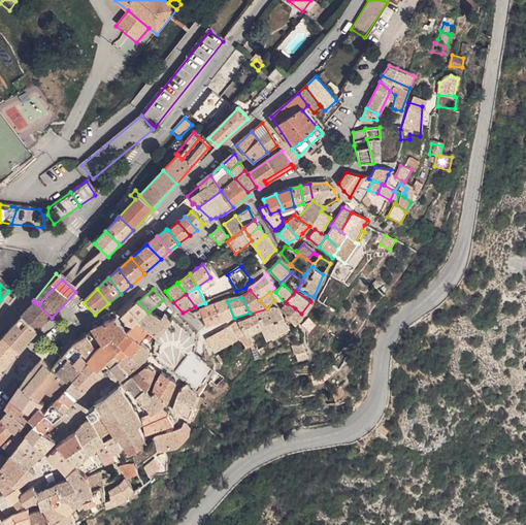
[(52,318),(33,301),(3,338),(19,353),(52,318)]
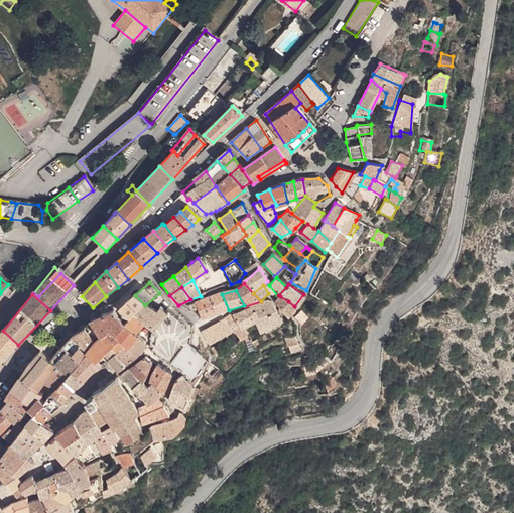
[(229,310),(222,294),(210,298),(217,314),(229,310)]
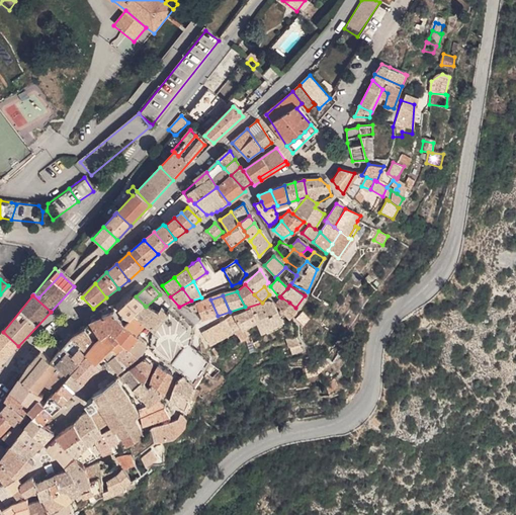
[(120,318),(129,324),(132,321),(145,306),(136,296),(119,311),(120,318)]
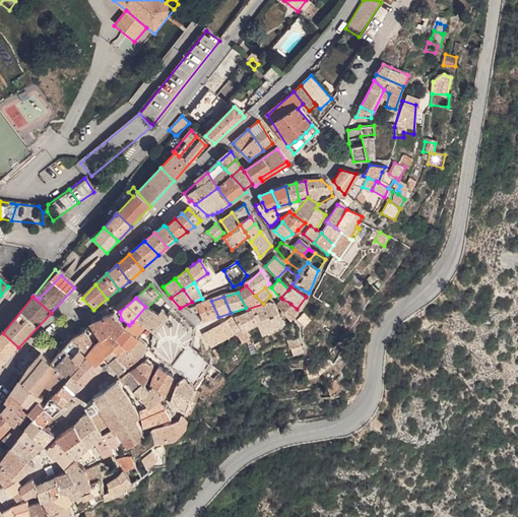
[(282,299),(278,305),(283,312),(290,304),(282,299)]
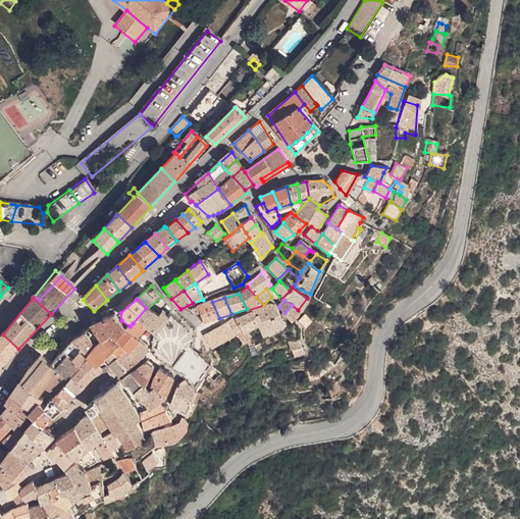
[(219,318),(212,302),(197,306),(200,313),(204,322),(219,318)]
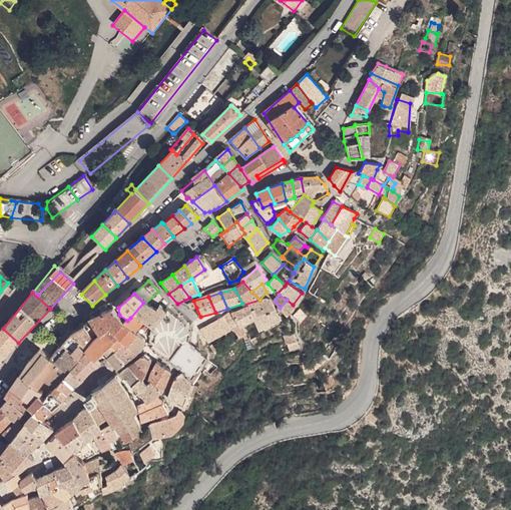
[(272,323),(279,319),(281,318),(269,300),(261,302),(267,313),(253,319),(259,329),(266,326),(272,323)]
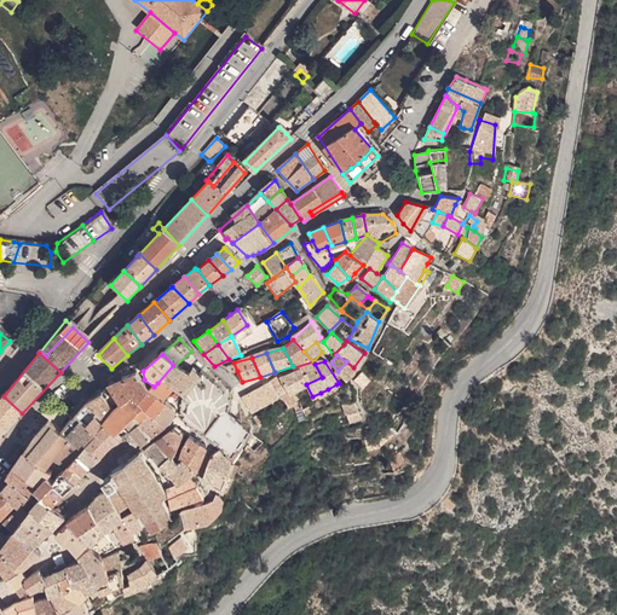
[(338,371),(344,379),(353,367),(346,361),(338,371)]
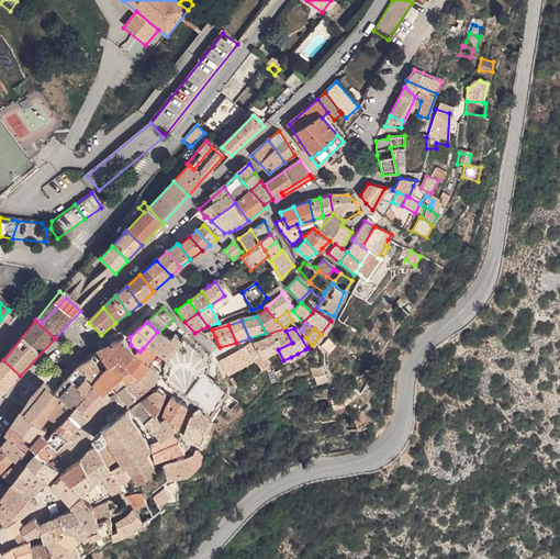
[(215,337),(212,330),(206,333),(210,339),(215,337)]
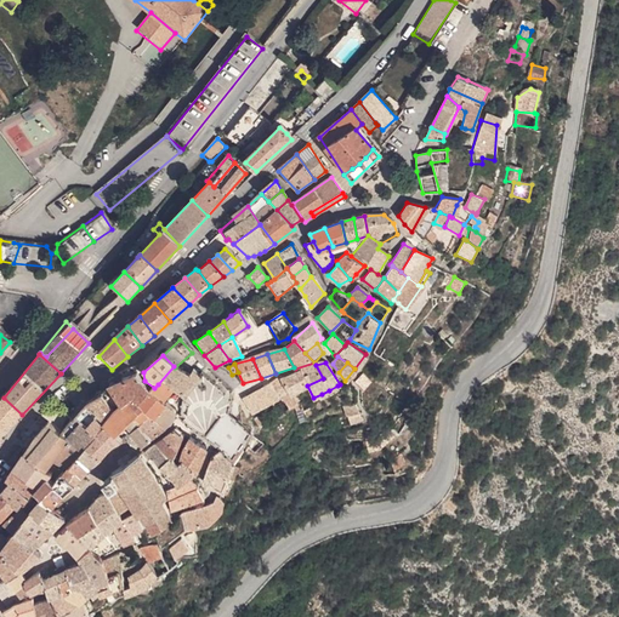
[(323,378),(316,365),(300,372),(307,386),(323,378)]
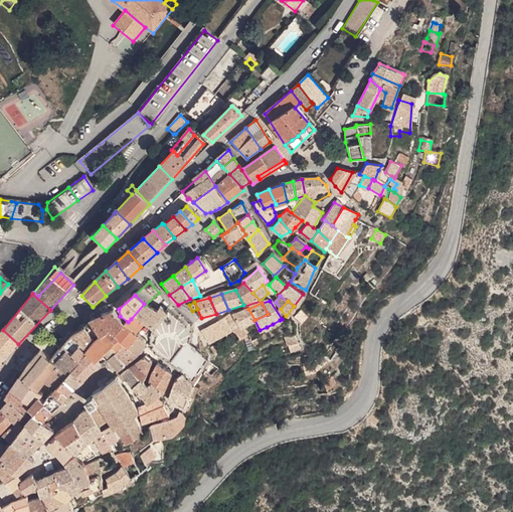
[(155,314),(145,305),(144,304),(131,319),(153,337),(165,313),(159,310),(155,314)]
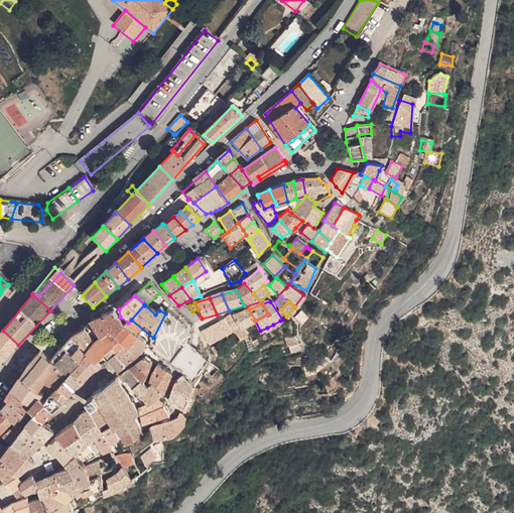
[(97,365),(104,358),(108,362),(126,347),(127,348),(137,339),(135,338),(137,336),(139,335),(149,344),(153,338),(131,319),(128,323),(126,324),(124,326),(116,316),(112,307),(105,310),(89,318),(92,325),(105,341),(98,346),(91,338),(81,346),(88,355),(97,365)]
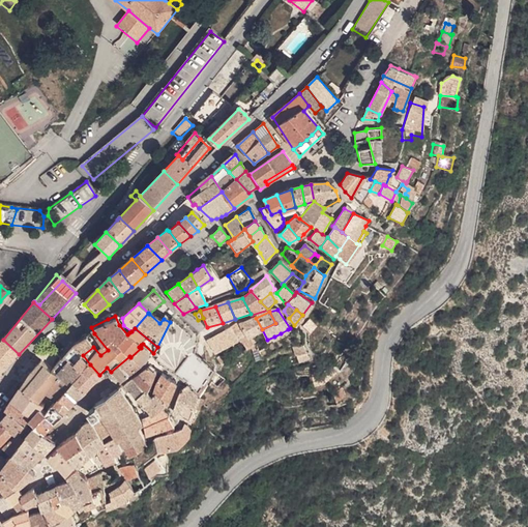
[(306,333),(316,321),(309,316),(299,328),(306,333)]
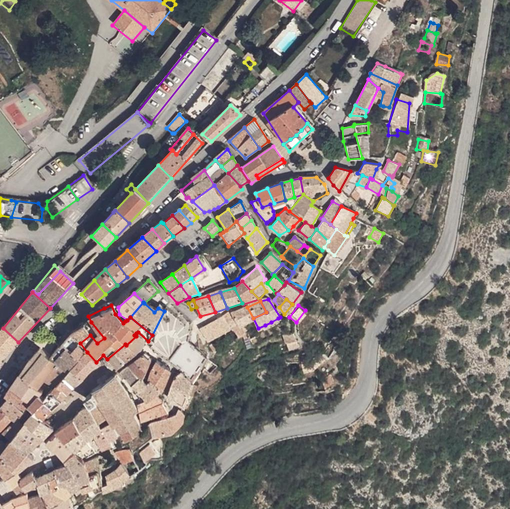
[(253,318),(247,307),(232,314),(240,324),(253,318)]
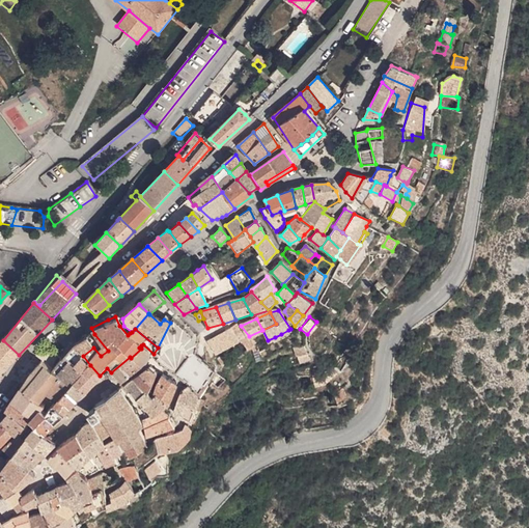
[(246,352),(255,345),(249,336),(241,326),(240,324),(231,330),(240,341),(246,352)]
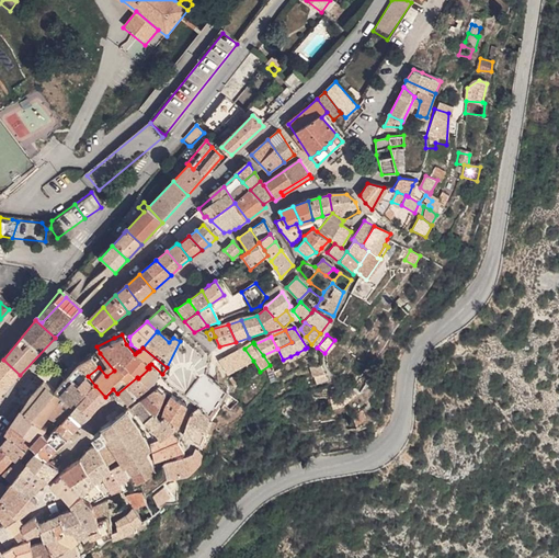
[(238,368),(244,365),(253,361),(244,349),(230,355),(238,368)]
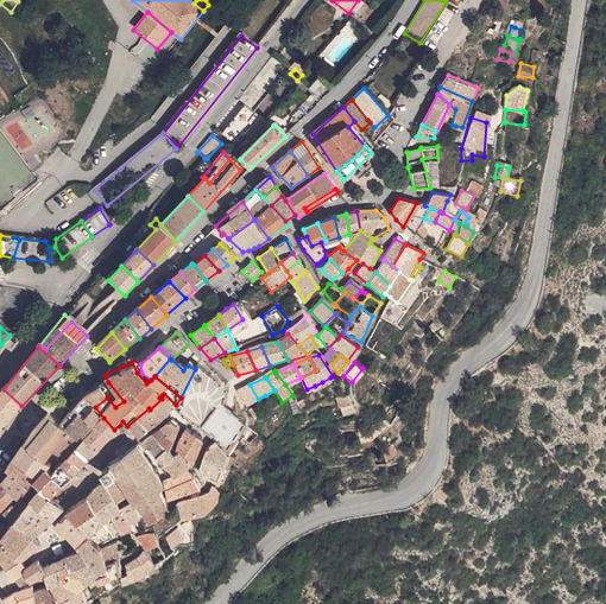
[(124,401),(108,382),(99,387),(107,398),(115,407),(124,401)]
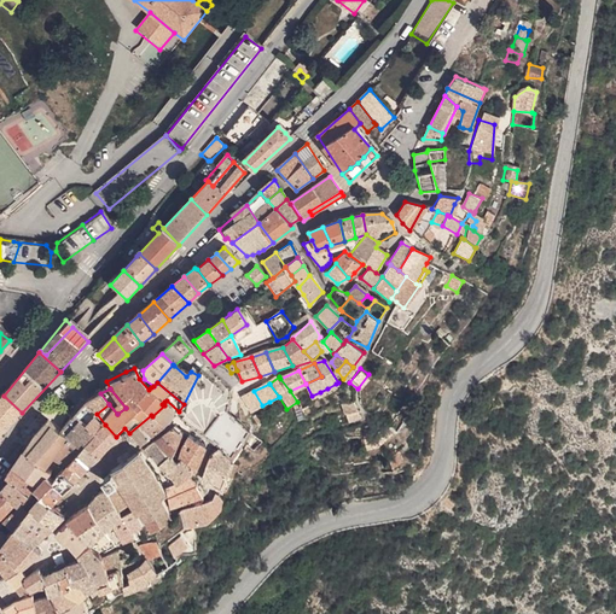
[(242,398),(249,413),(254,410),(262,405),(254,391),(242,398)]
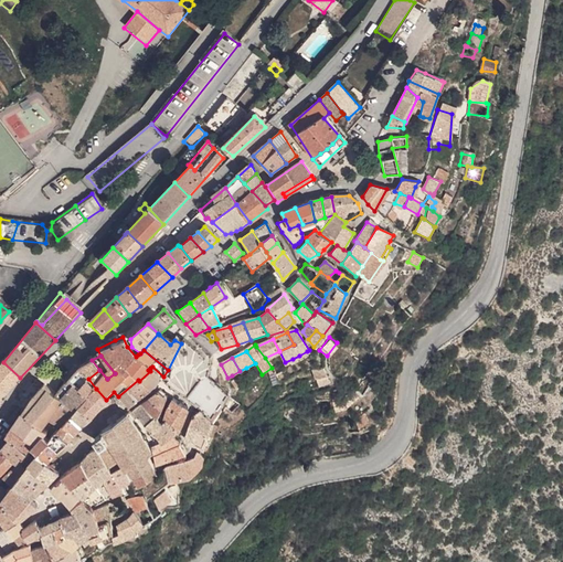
[(99,370),(92,360),(77,369),(88,379),(99,370)]
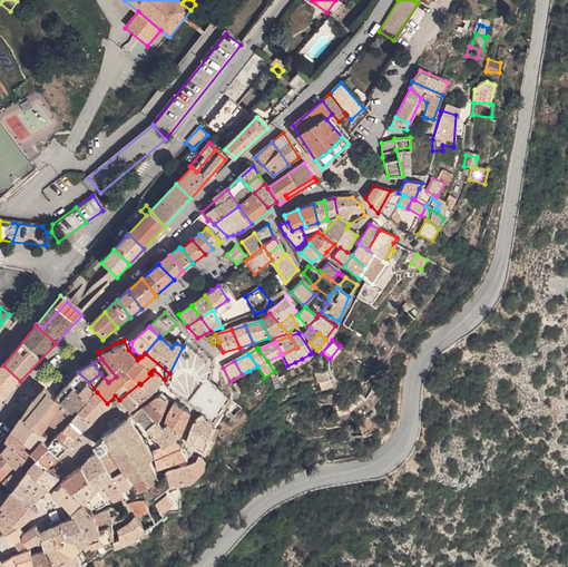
[(0,402),(20,381),(3,365),(0,369),(0,402)]
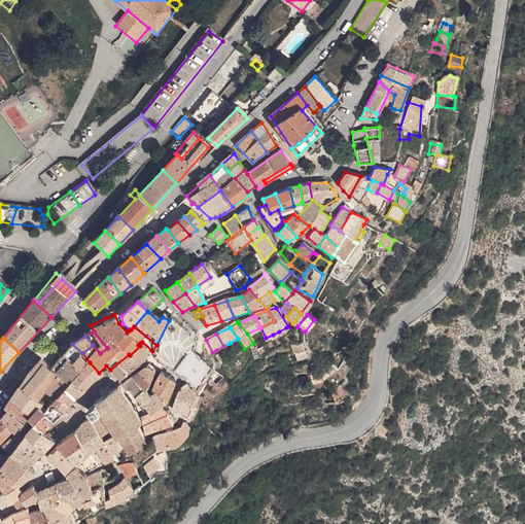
[(230,349),(235,356),(244,349),(238,339),(230,343),(230,349)]
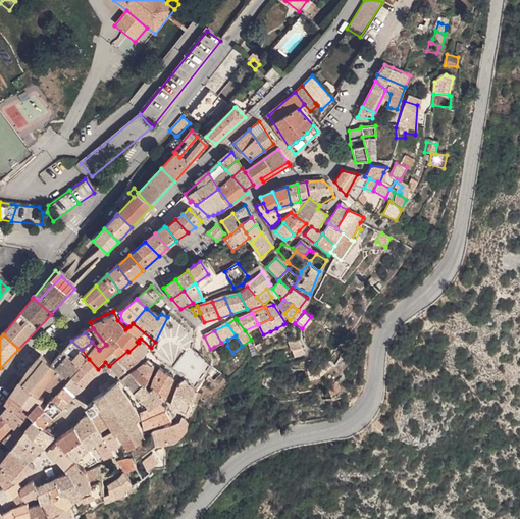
[(82,350),(71,341),(70,341),(69,344),(63,351),(71,359),(79,353),(82,350)]
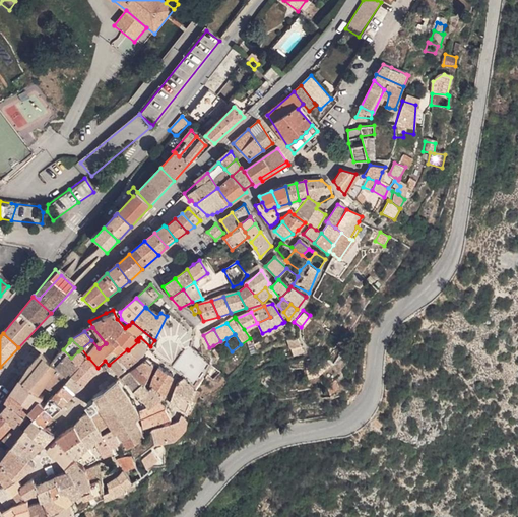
[(145,353),(145,349),(138,341),(128,350),(138,362),(144,358),(145,353)]
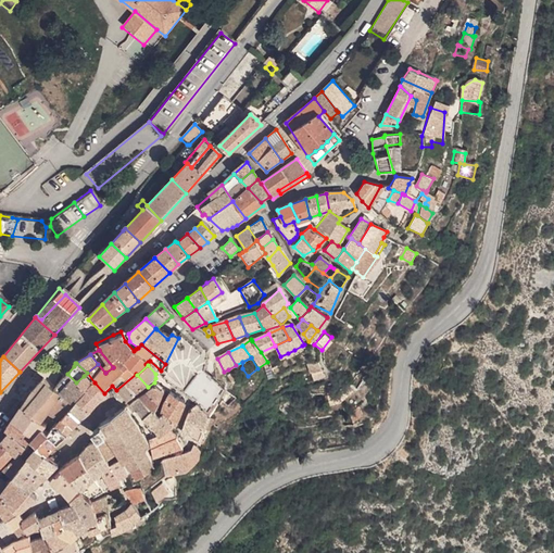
[(233,373),(230,374),(229,376),(235,385),(239,381),(233,373)]
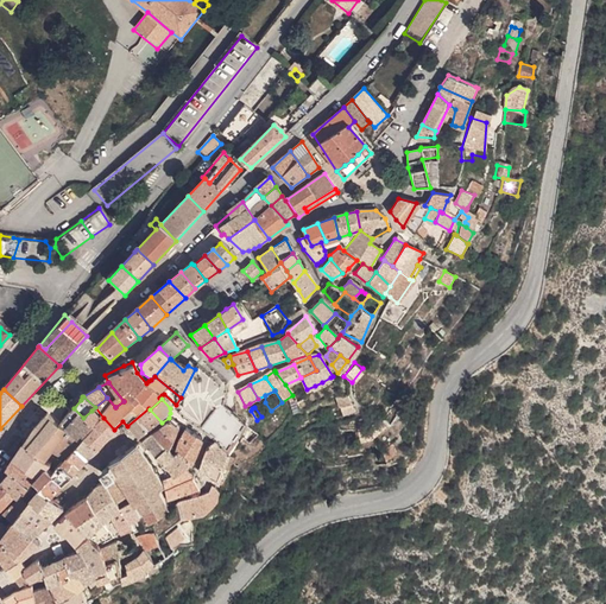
[(64,419),(87,437),(100,421),(92,411),(83,418),(74,408),(69,414),(64,419)]
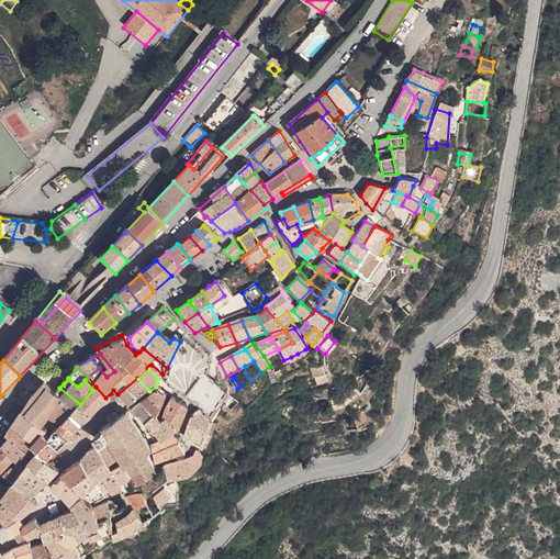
[(137,378),(118,394),(130,406),(149,391),(138,379),(137,378)]
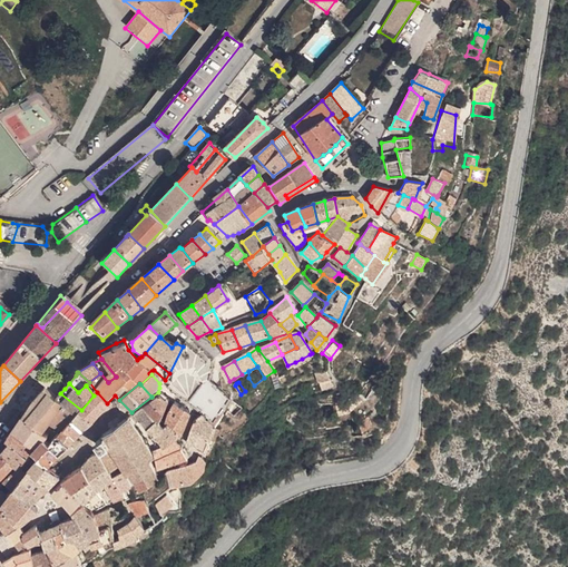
[(201,399),(221,412),(228,399),(211,384),(201,399)]
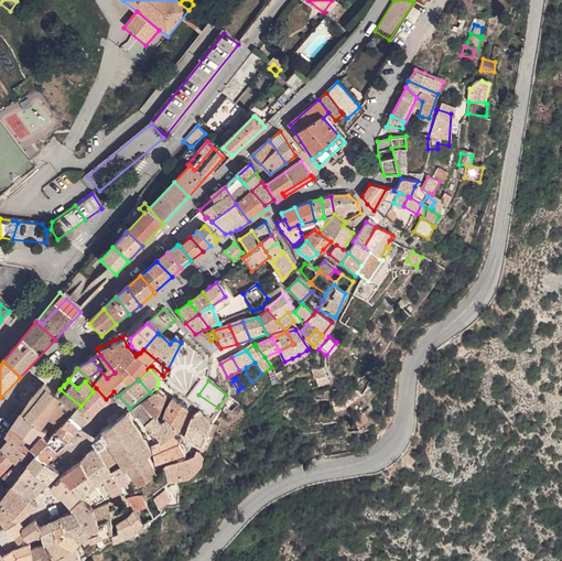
[(71,419),(80,427),(90,419),(77,410),(80,406),(60,389),(55,395),(43,386),(23,410),(21,413),(41,429),(47,419),(62,429),(71,419)]
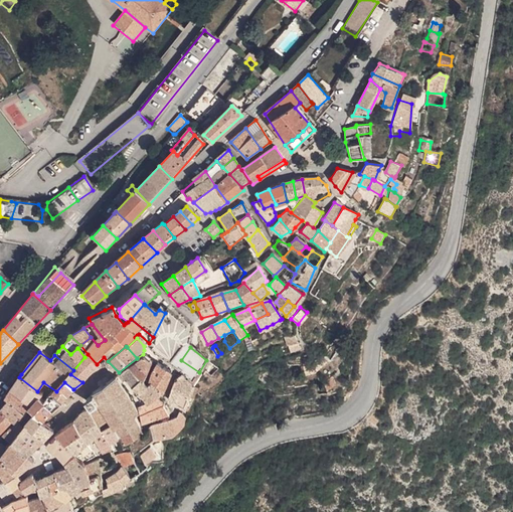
[(97,364),(88,354),(84,357),(88,362),(95,371),(101,368),(97,364)]
